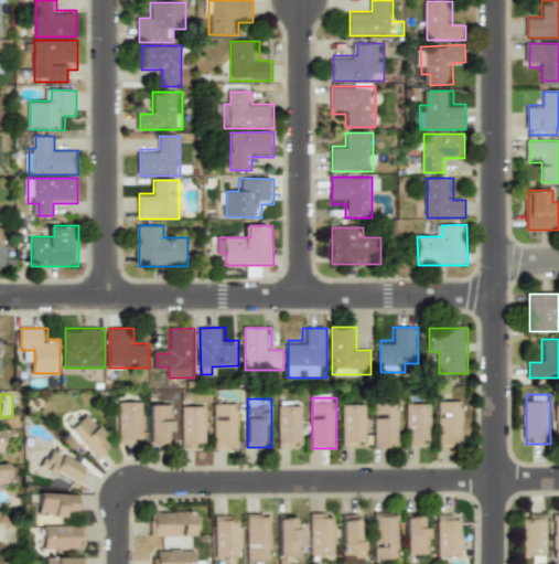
[(144,402),(120,402),(120,444),(144,444),(144,402)]
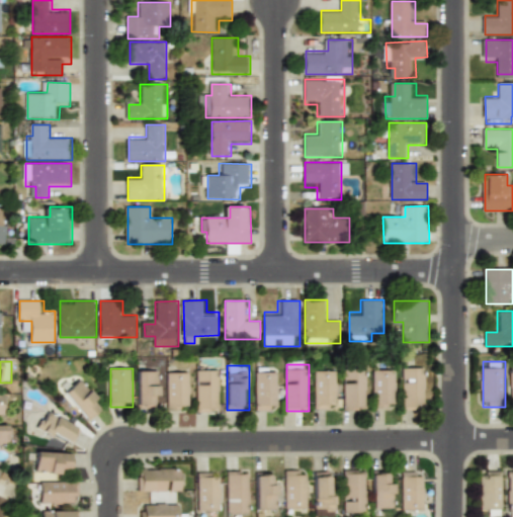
[(279,368),(257,368),(257,411),(279,411),(279,368)]
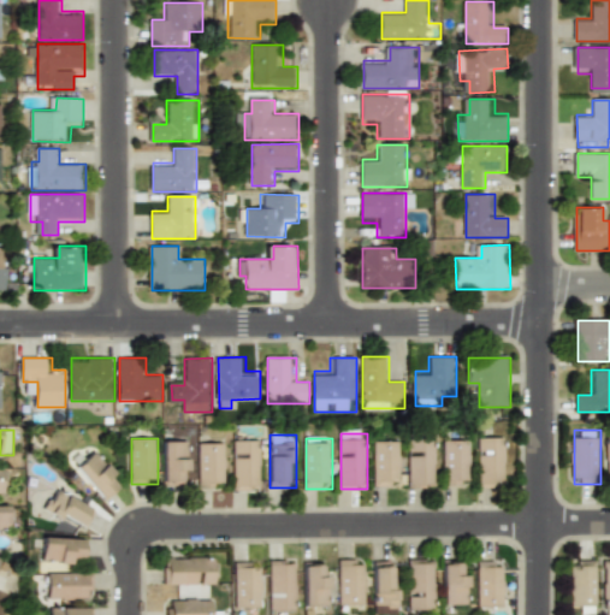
[(508,438),(481,438),(481,490),(508,490),(508,438)]
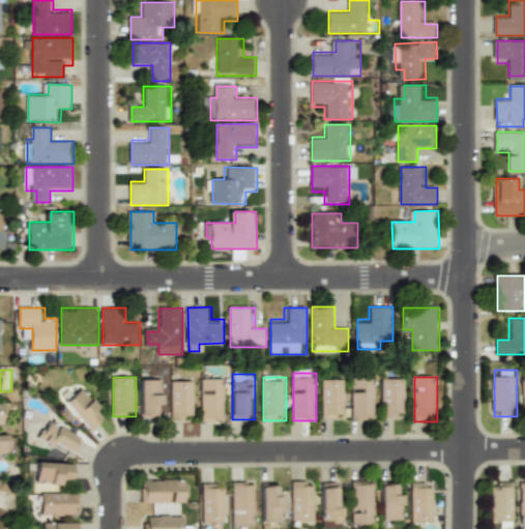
[(353,378),(353,419),(377,419),(377,378),(353,378)]
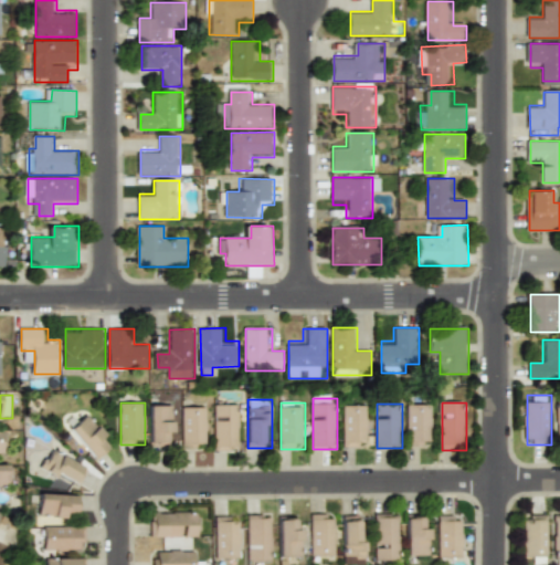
[(151,405),(151,445),(176,445),(176,405),(151,405)]
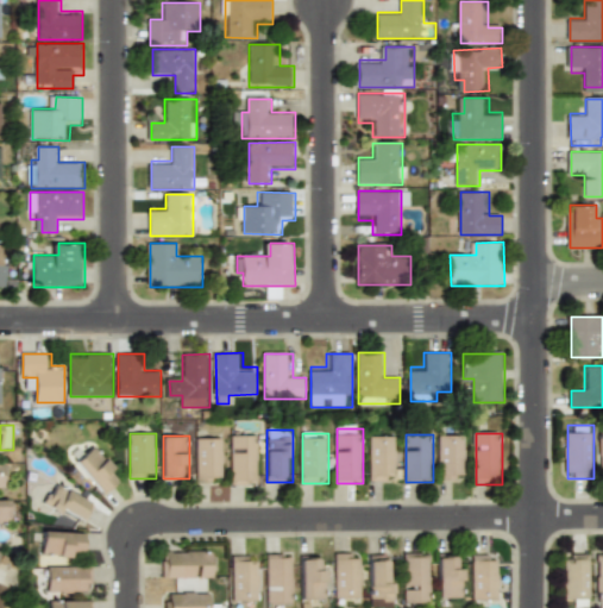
[(259,436),(233,436),(233,486),(259,486),(259,436)]
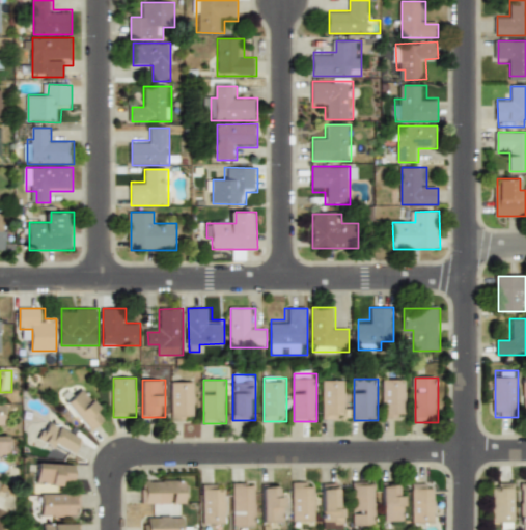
[(347,380),(324,380),(324,420),(347,420),(347,380)]
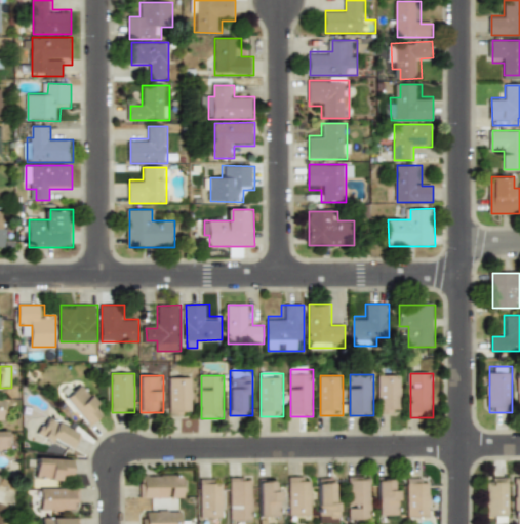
[(402,414),(402,375),(380,375),(380,414),(402,414)]
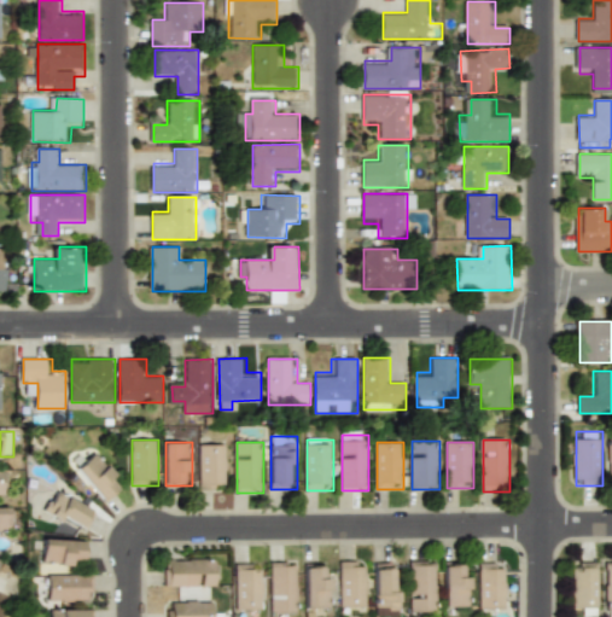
[(228,443),(202,443),(202,490),(228,490),(228,443)]
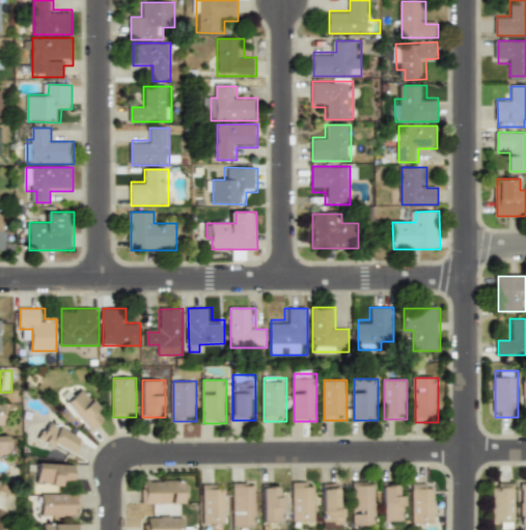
[(93,430),(109,415),(82,389),(67,405),(93,430)]
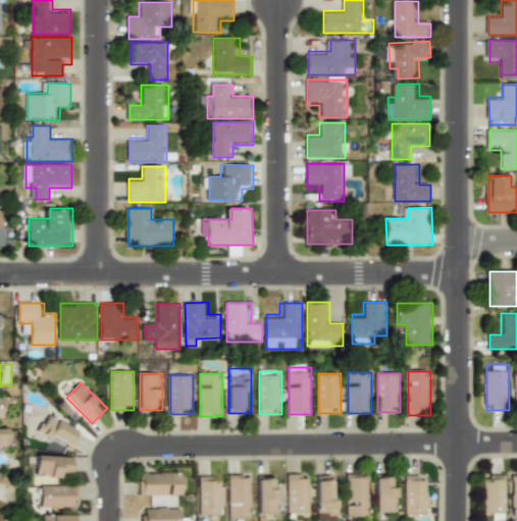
[(73,451),(84,432),(50,413),(40,432),(73,451)]
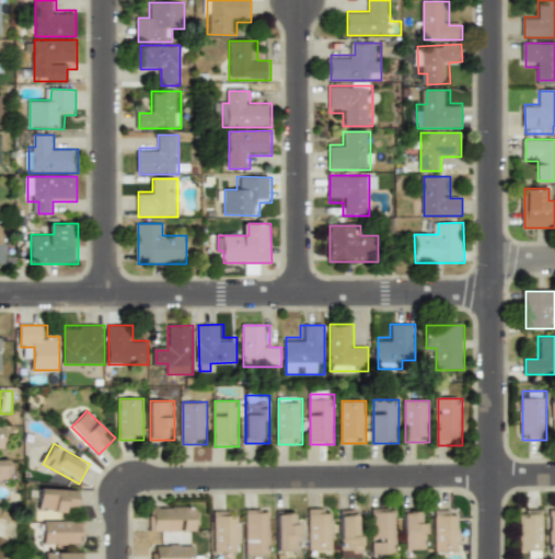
[(0,482),(11,484),(11,461),(0,459),(0,482)]
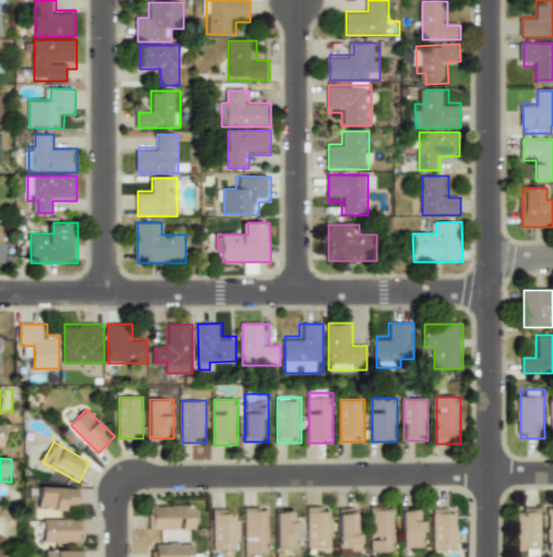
[(81,487),(41,487),(41,511),(81,511),(81,487)]
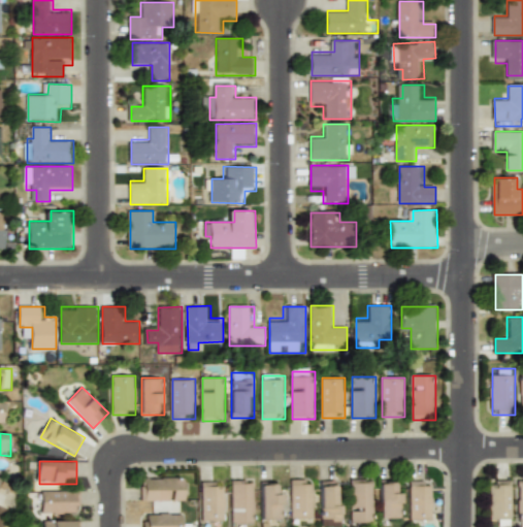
[(187,479),(143,479),(143,501),(187,501),(187,479)]
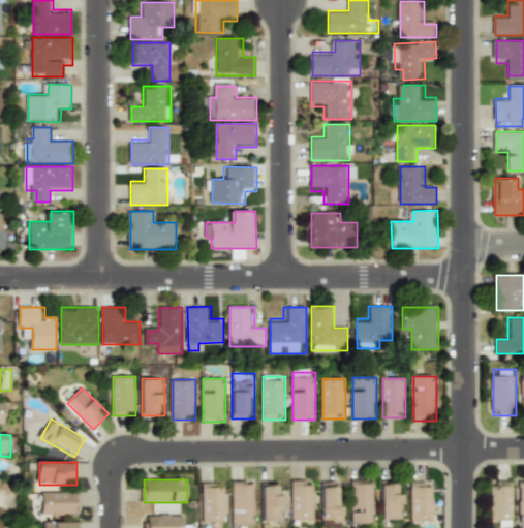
[(294,480),(294,521),(316,521),(316,480),(294,480)]
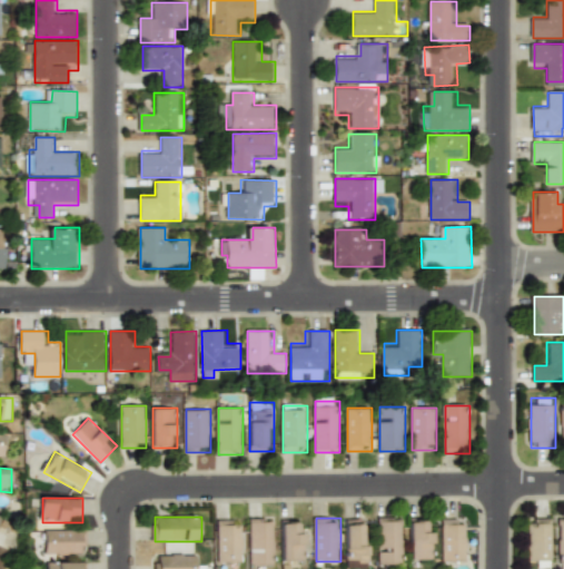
[(467,562),(467,519),(444,519),(444,562),(467,562)]
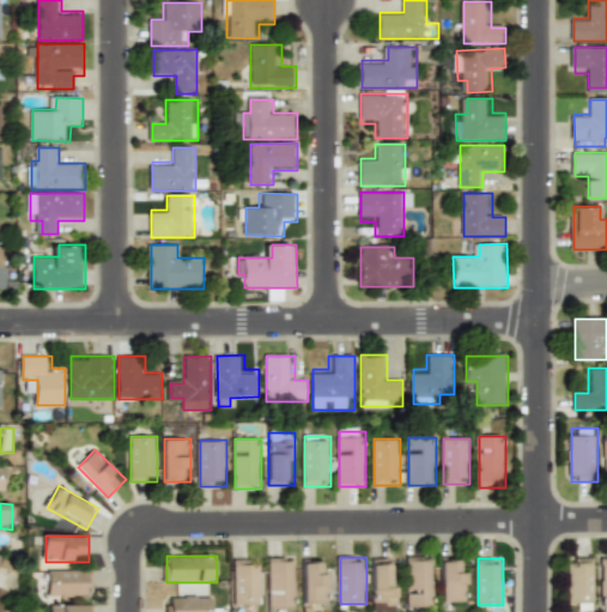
[(570,558),(570,609),(595,609),(595,558),(570,558)]
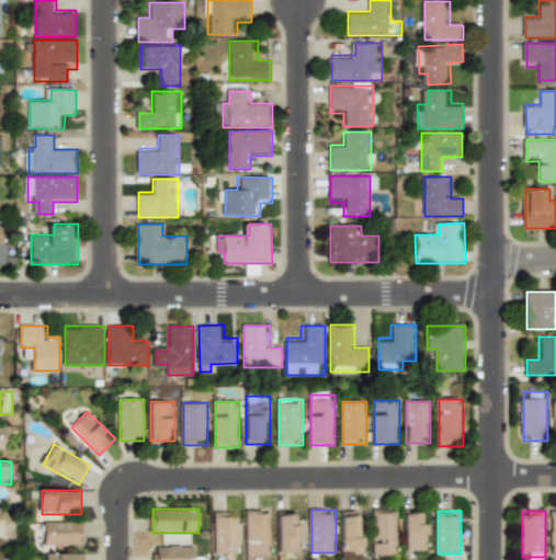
[(248,512),(248,559),(273,559),(273,512),(248,512)]
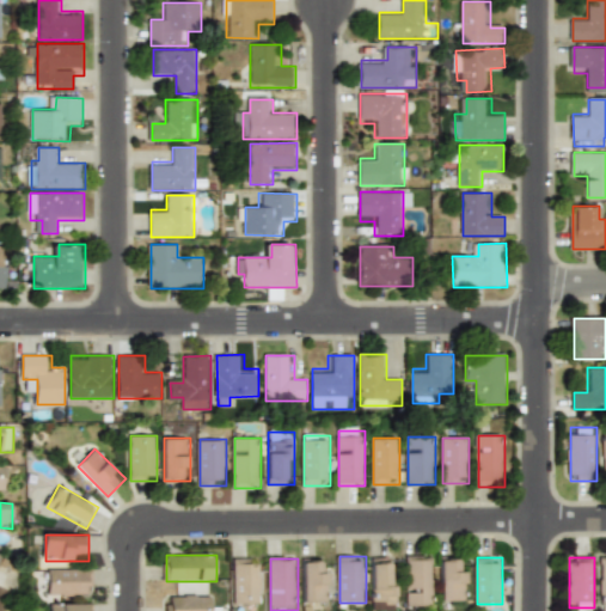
[(236,605),(263,605),(263,560),(236,560),(236,605)]
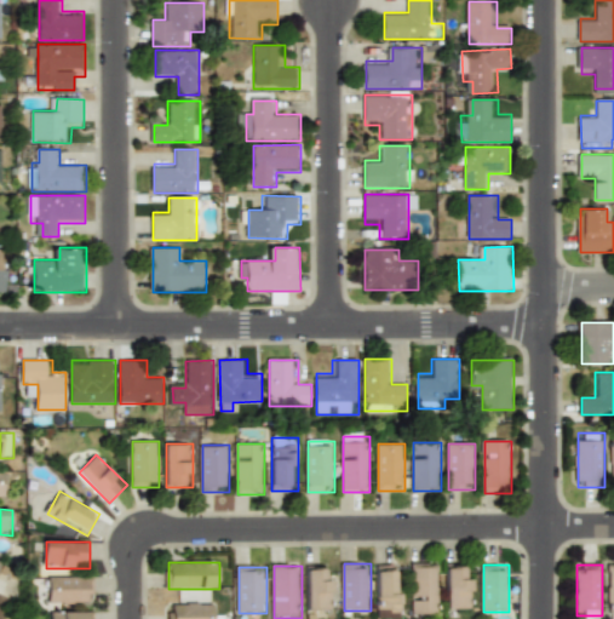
[(378,617),(403,617),(403,567),(378,567),(378,617)]
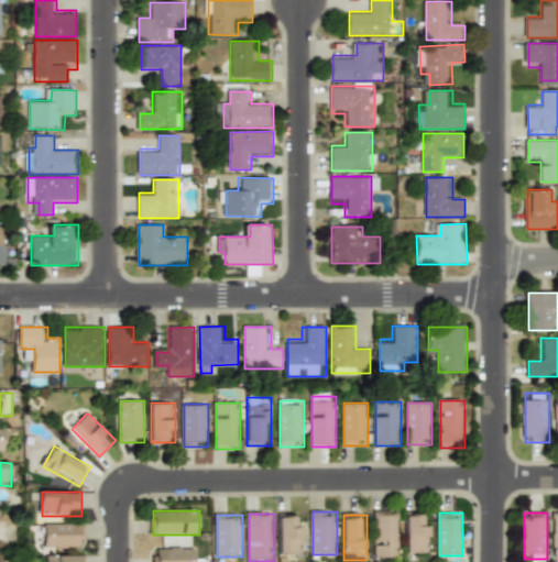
[(400,515),(375,515),(375,559),(400,559),(400,515)]
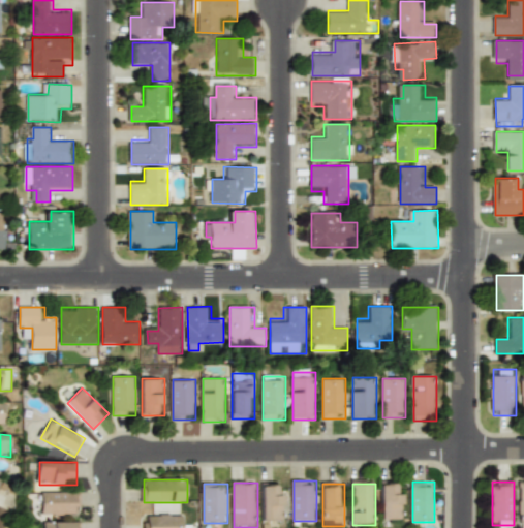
[(382,484),(382,520),(404,520),(404,484),(382,484)]
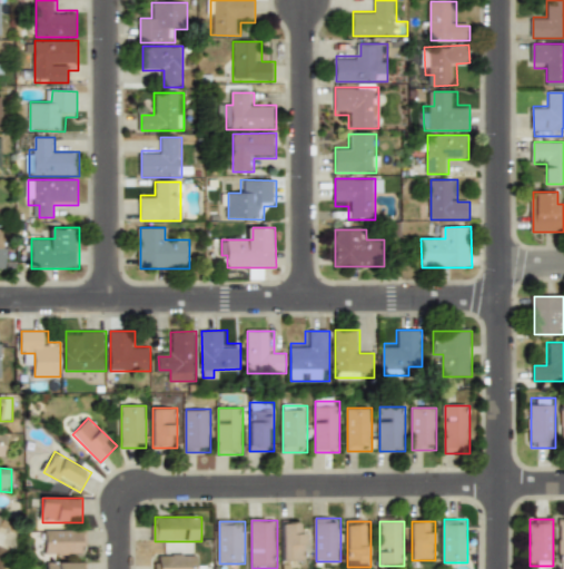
[(284,522),(284,562),(307,562),(307,522),(284,522)]
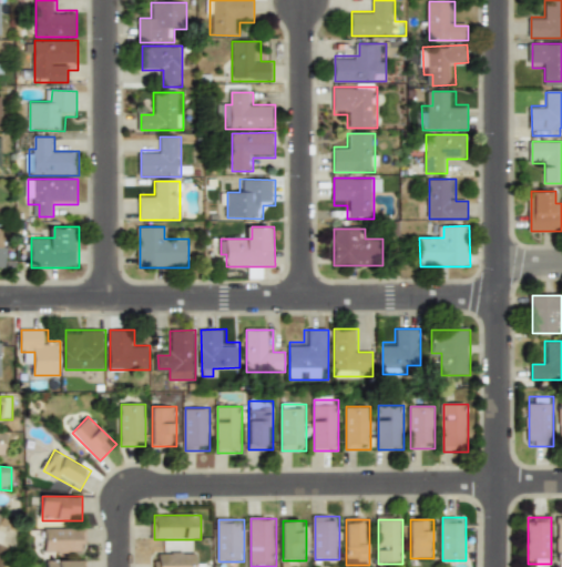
[(88,528),(46,528),(46,552),(88,552),(88,528)]
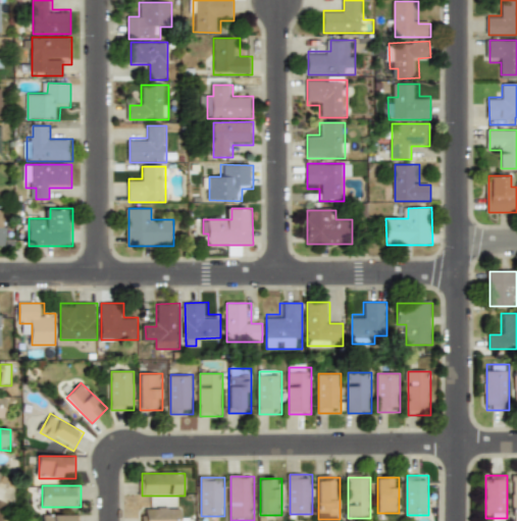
[(192,520),(192,519),(183,519),(183,508),(145,508),(145,520),(192,520)]
